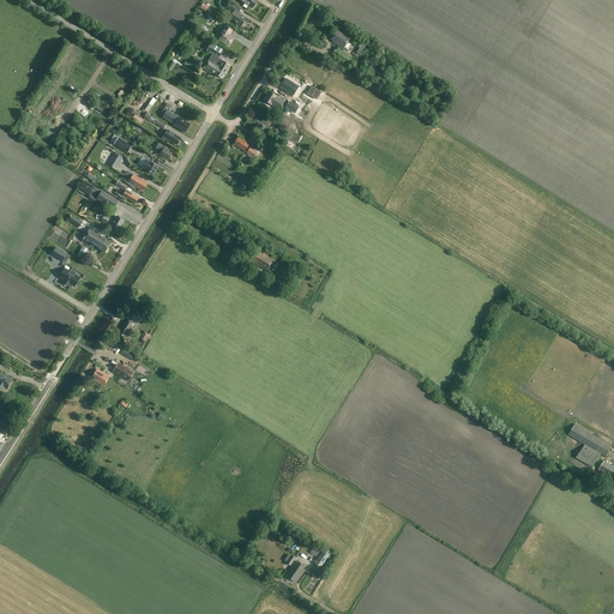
[(240,28),(246,19),(235,12),(236,8),(229,4),(226,8),(233,13),(228,20),(240,28)]
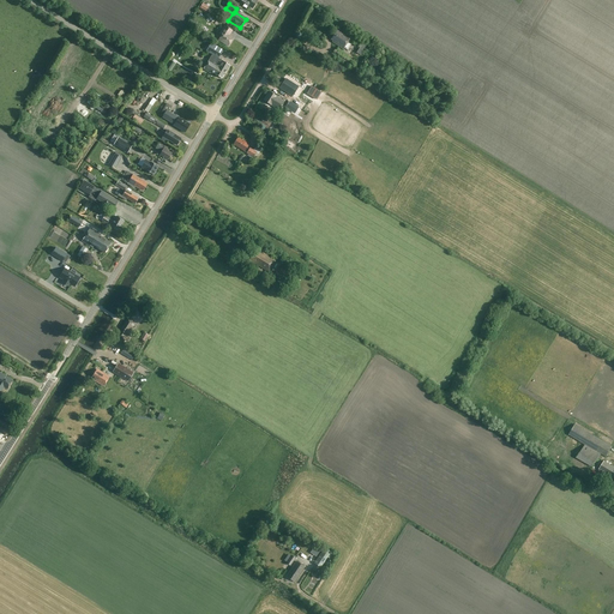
[(228,47),(233,38),(229,36),(232,31),(224,26),(220,35),(221,36),(218,41),(228,47)]
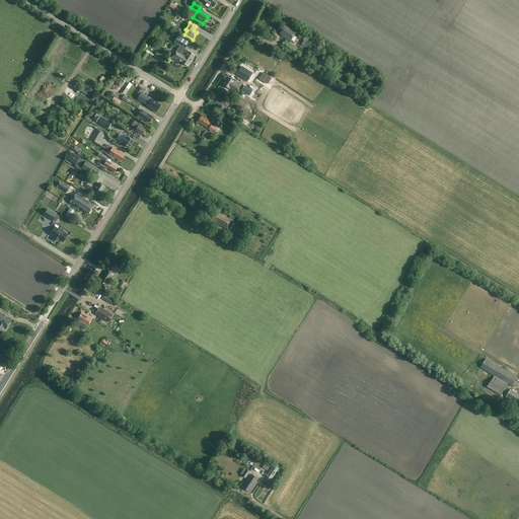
[(291,41),(294,43),(297,38),(294,35),(297,31),(292,28),(292,29),(288,26),(288,27),(285,25),(280,33),(282,34),(281,35),(290,42),(291,41)]
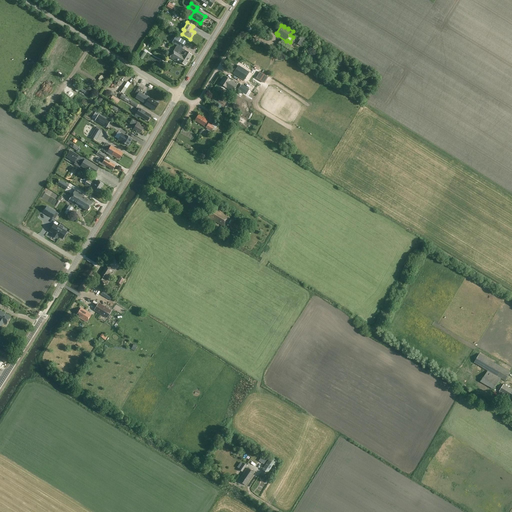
[(185,65),(191,54),(182,49),(186,42),(176,36),(172,43),(177,46),(169,58),(175,61),(176,60),(185,65)]
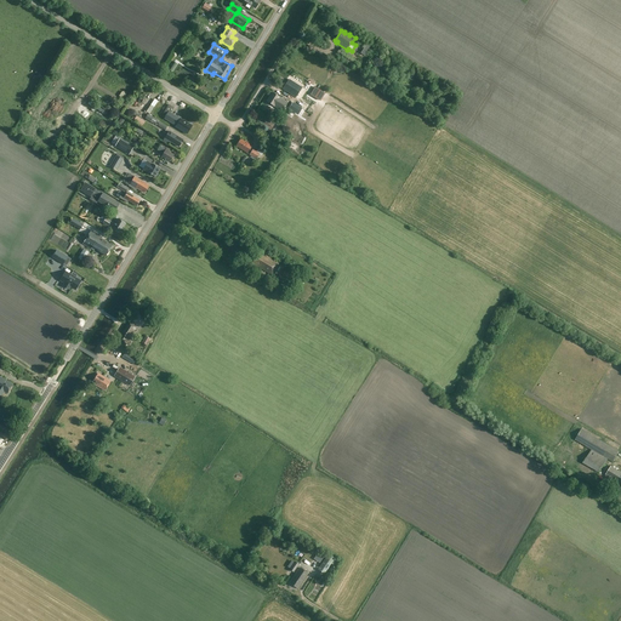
[(357,68),(360,63),(340,51),(337,55),(357,68)]
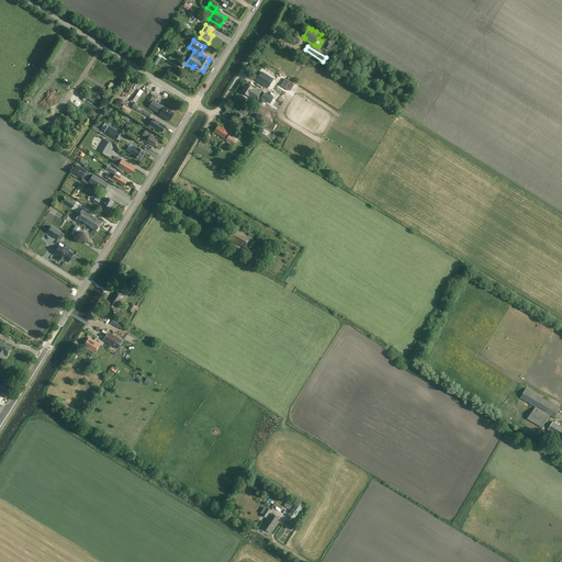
[(261,72),(256,81),(268,88),(273,80),(261,72)]
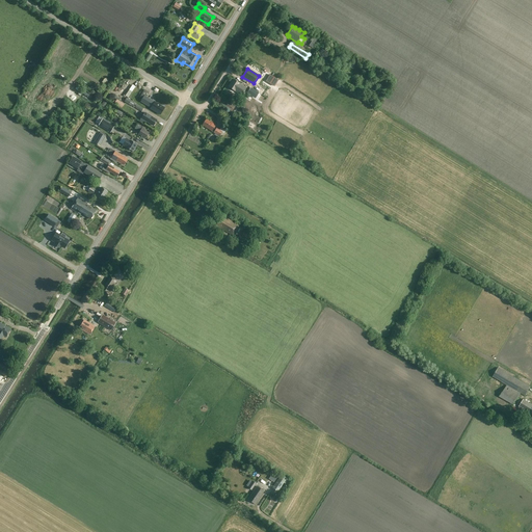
[(241,96),(246,88),(233,79),(229,87),(241,96)]
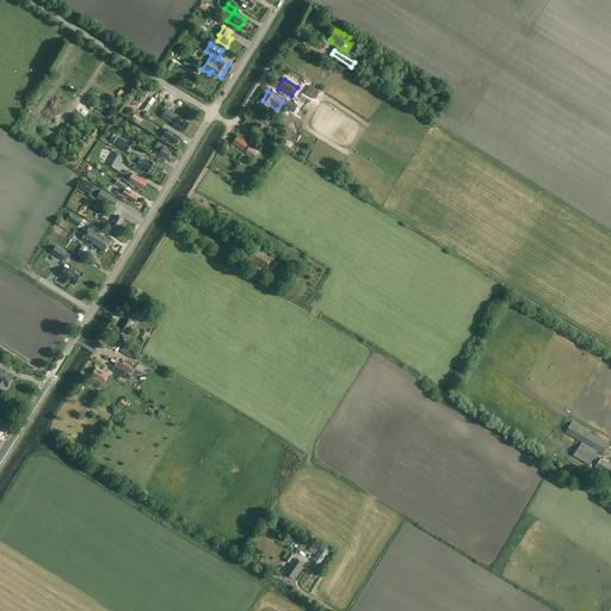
[(166,110),(160,119),(165,123),(167,121),(173,124),(173,125),(184,133),(189,124),(181,118),(181,119),(178,117),(166,110)]
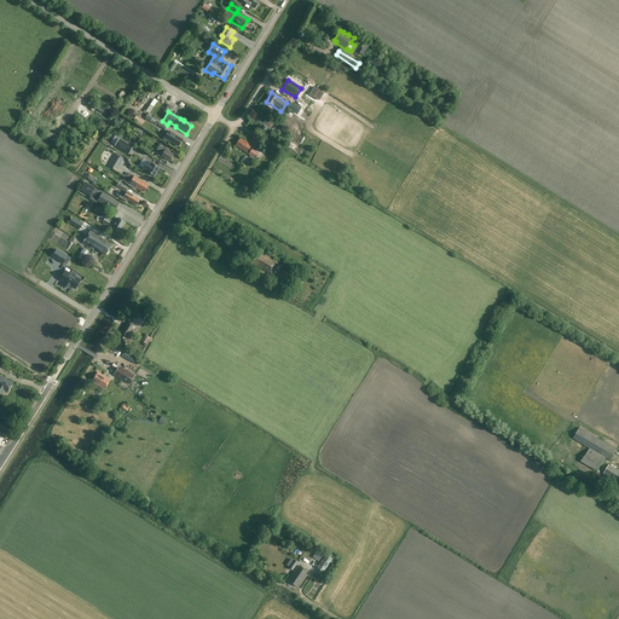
[(148,114),(145,119),(165,131),(167,127),(158,121),(148,114)]
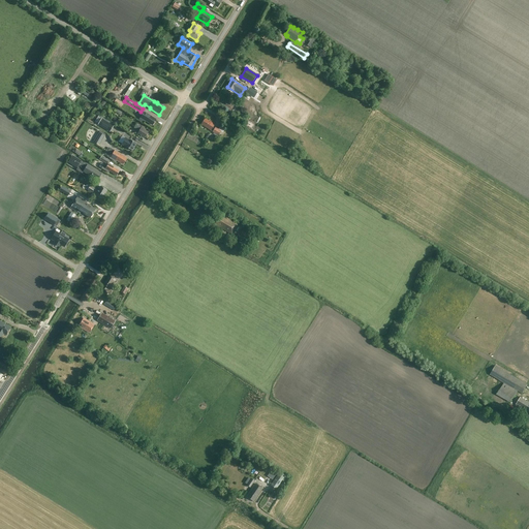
[(117,99),(114,103),(122,109),(124,104),(117,99)]
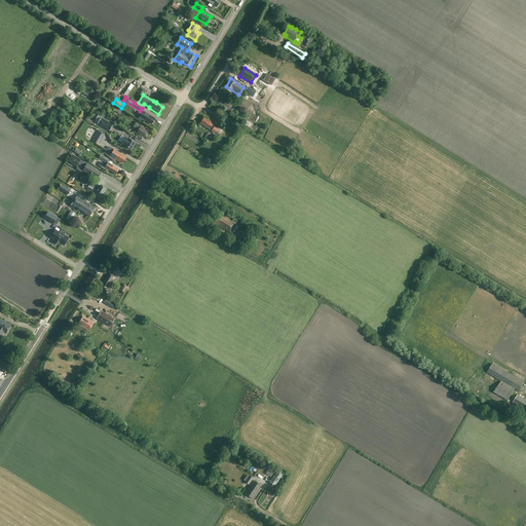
[(139,118),(143,120),(151,125),(155,119),(146,113),(145,114),(142,112),(139,118)]
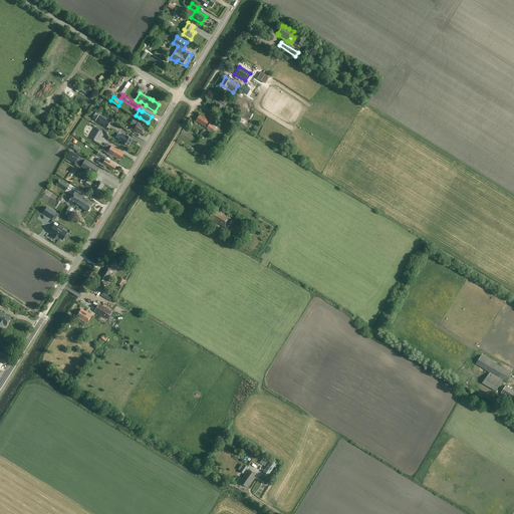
[(196,121),(214,134),(217,129),(208,122),(209,121),(200,115),(196,121)]
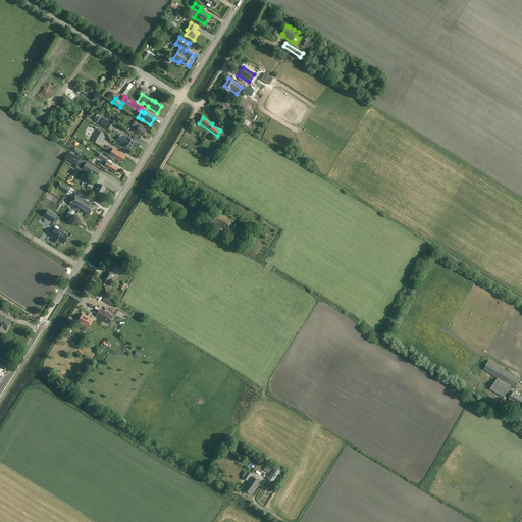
[(105,119),(104,119),(103,118),(99,124),(110,131),(113,125),(105,119)]
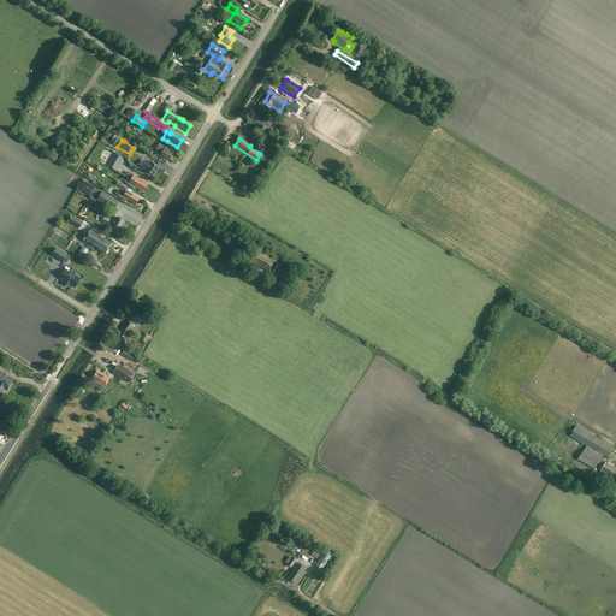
[(165,148),(163,147),(164,146),(159,143),(155,149),(161,153),(160,157),(169,161),(172,154),(167,152),(169,149),(165,147),(165,148)]
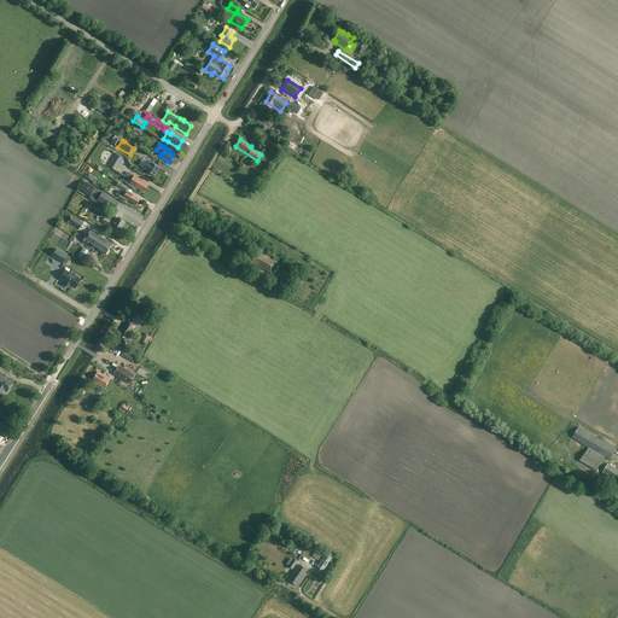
[(114,159),(110,167),(116,170),(120,163),(114,159)]
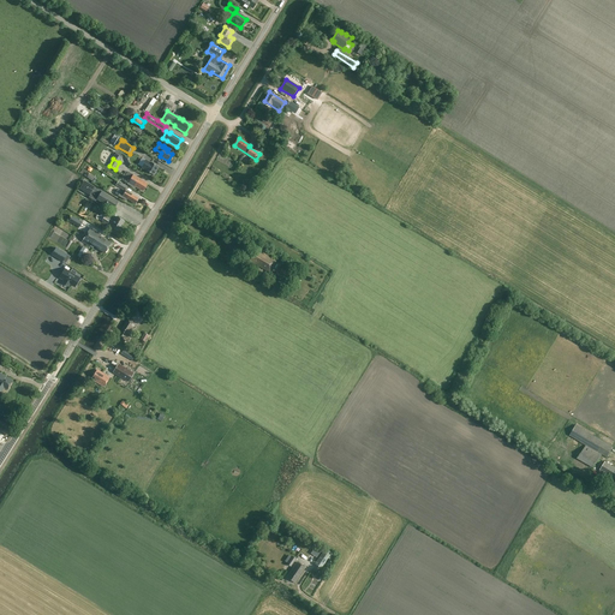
[(155,171),(157,167),(151,163),(150,163),(147,161),(142,168),(147,171),(147,172),(153,175),(154,174),(155,174),(156,172),(155,171)]
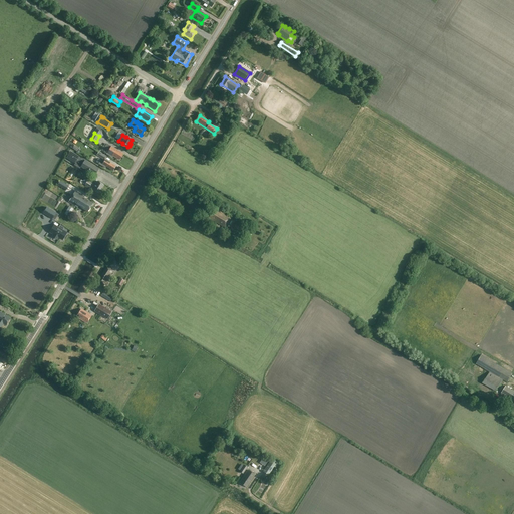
[(119,160),(123,154),(106,144),(104,148),(109,151),(106,154),(112,158),(113,156),(119,160)]
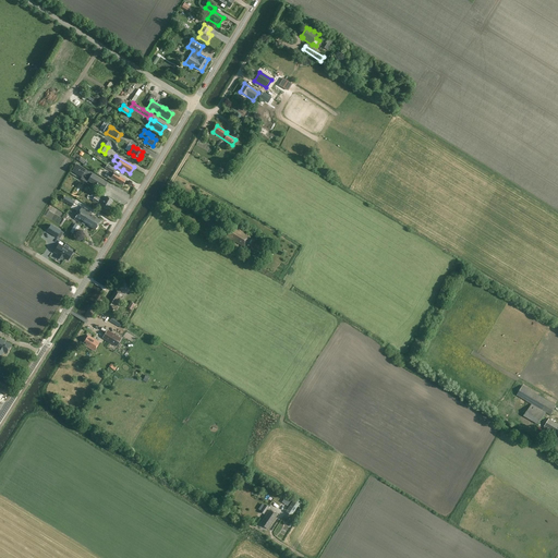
[(76,165),(72,171),(82,178),(81,180),(86,183),(87,182),(87,181),(102,190),(105,186),(106,185),(107,183),(77,166),(76,165)]
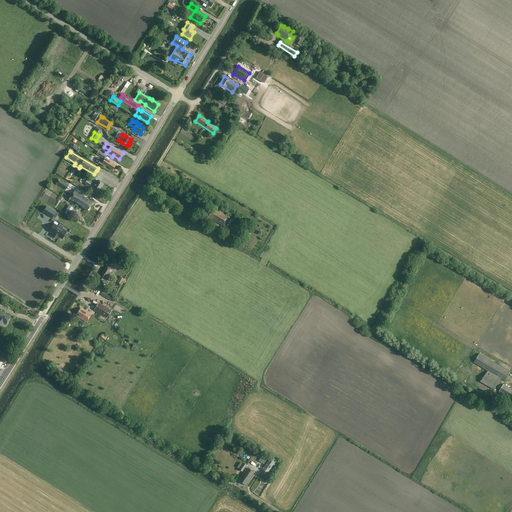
[(104,159),(106,156),(99,151),(96,155),(104,159)]
